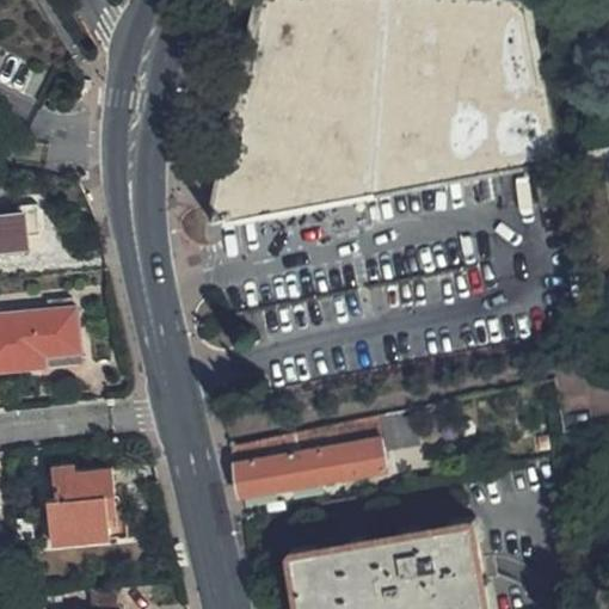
[(558,157),(530,0),(258,0),(240,80),(208,226),(246,217),(407,186),(558,157)]
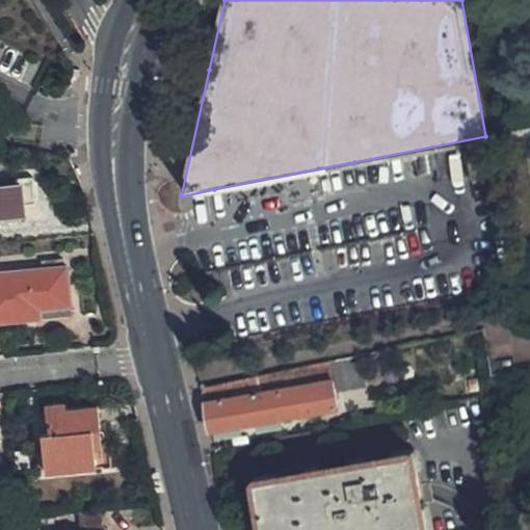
[(32,204),(32,202),(29,179),(14,181),(12,186),(2,187),(0,187),(0,224),(17,222),(17,215),(21,215),(20,205),(32,204)]
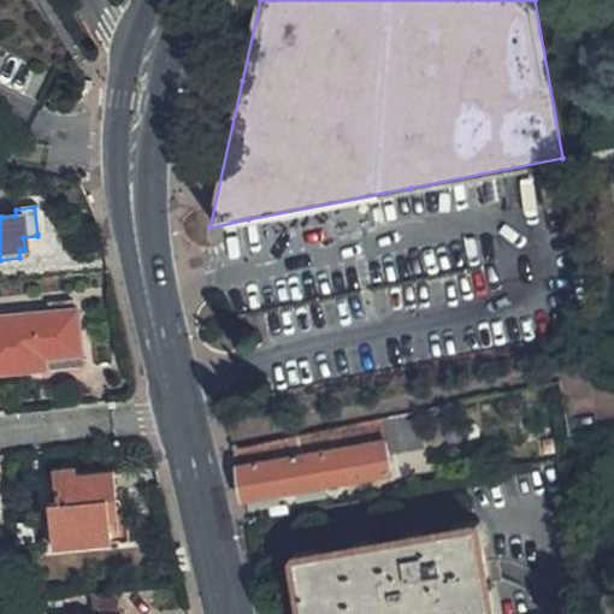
[(0,317),(0,373),(10,373),(43,370),(43,359),(80,354),(75,310),(48,312),(0,317)]
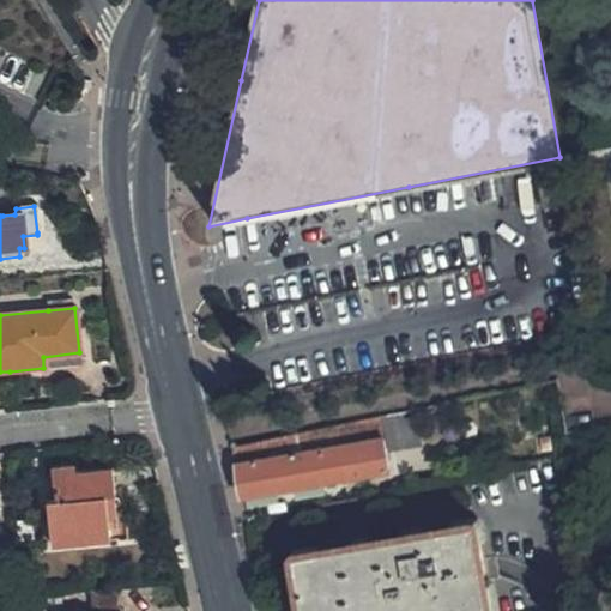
[(80,363),(79,352),(43,357),(43,368),(80,363)]
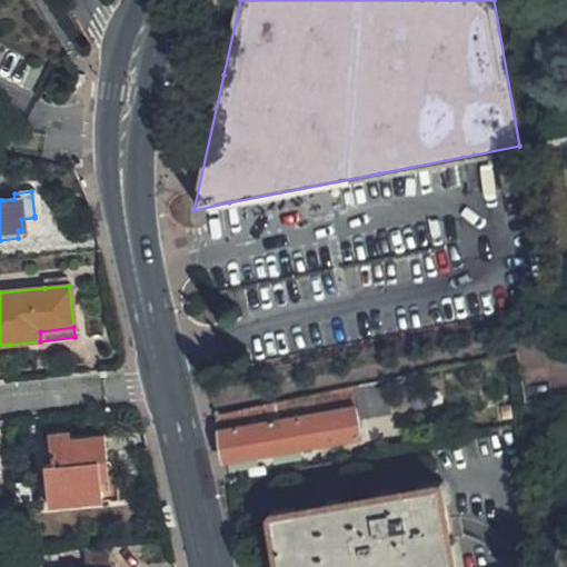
[(359,437),(349,387),(212,414),(222,463),(359,437)]
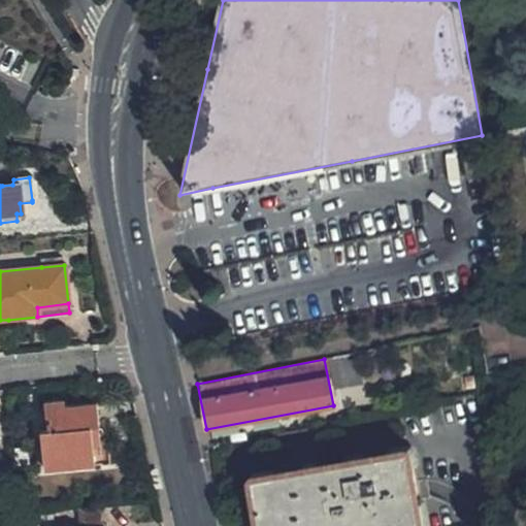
[(97,425),(95,403),(63,406),(62,401),(42,403),(45,433),(40,434),(44,470),(107,464),(105,438),(109,437),(108,423),(97,425)]
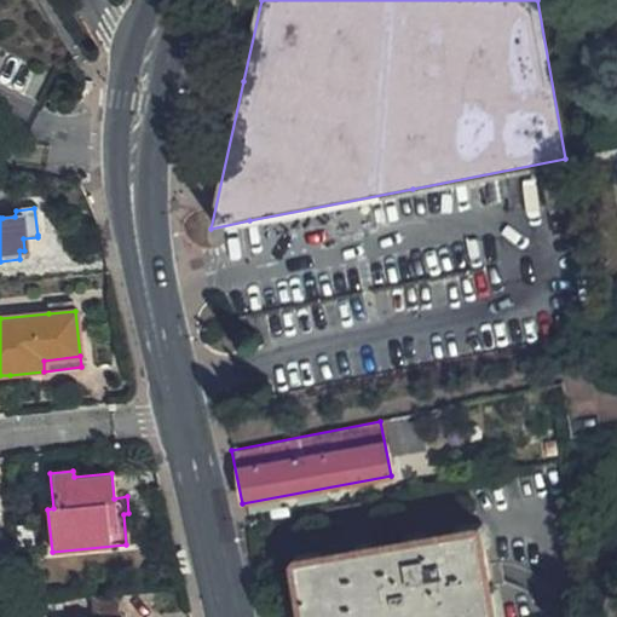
[(125,472),(111,473),(114,499),(127,496),(125,472)]
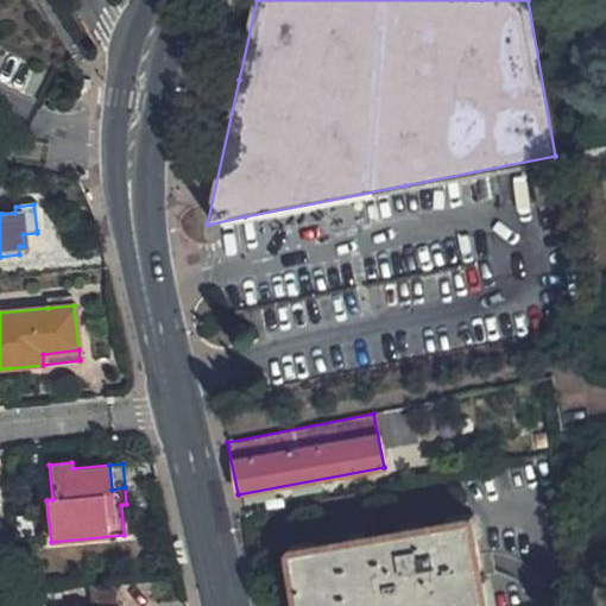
[(484,605),(468,521),(292,551),(302,605),(484,605)]
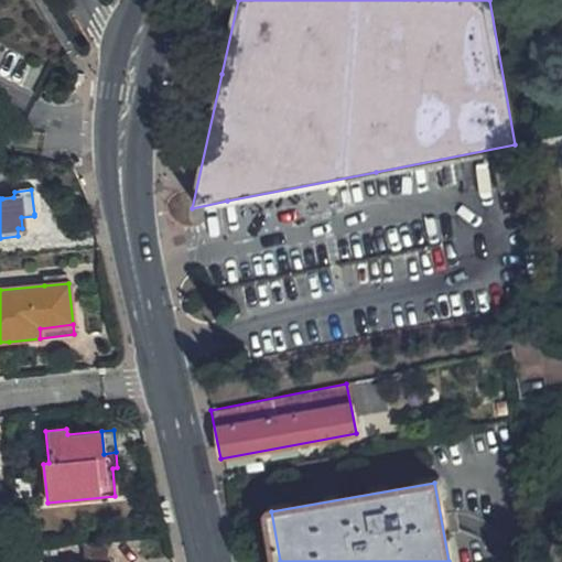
[(106,540),(79,543),(82,561),(98,561),(98,560),(108,559),(106,540)]
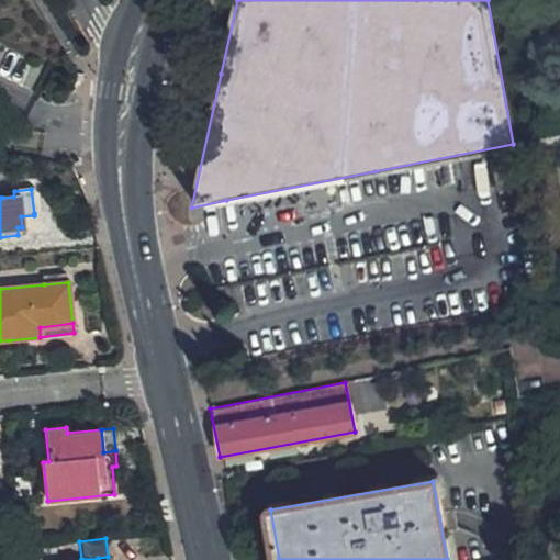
All buildings are outlined.
